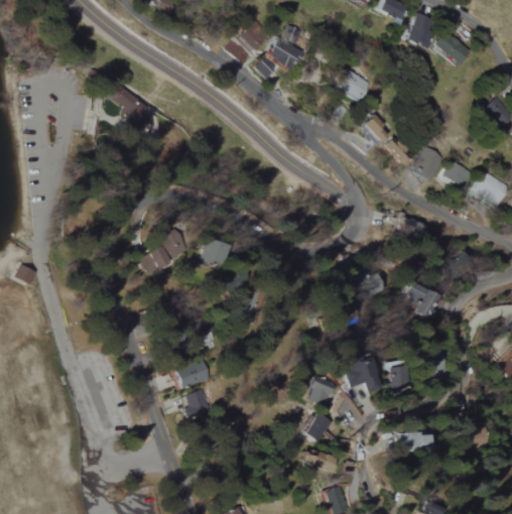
[(175,0),(160,0),(159,6),(174,9),(175,0)]
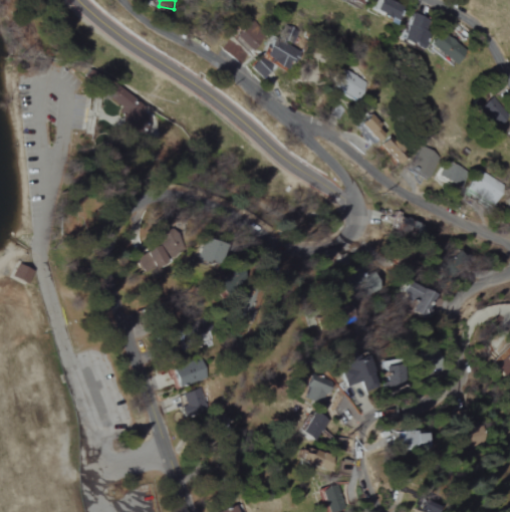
[(378,0),(375,10),(391,15),(389,19),(398,22),(404,2),(397,0),(378,0)]
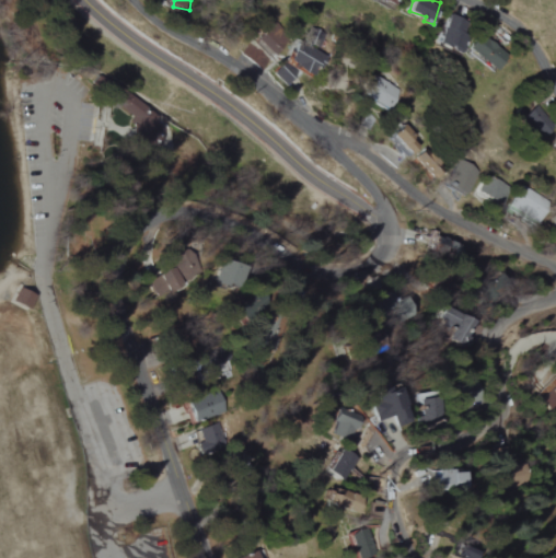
[(462,50),(471,33),(464,31),(470,21),(452,12),(439,39),(462,50)]
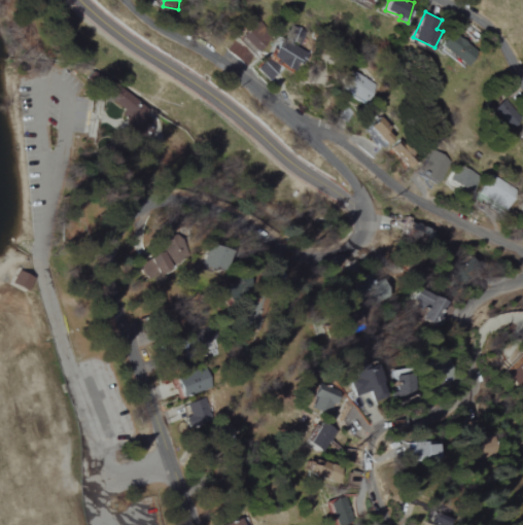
[(445,43),(468,65),(481,51),(457,29),(445,43)]
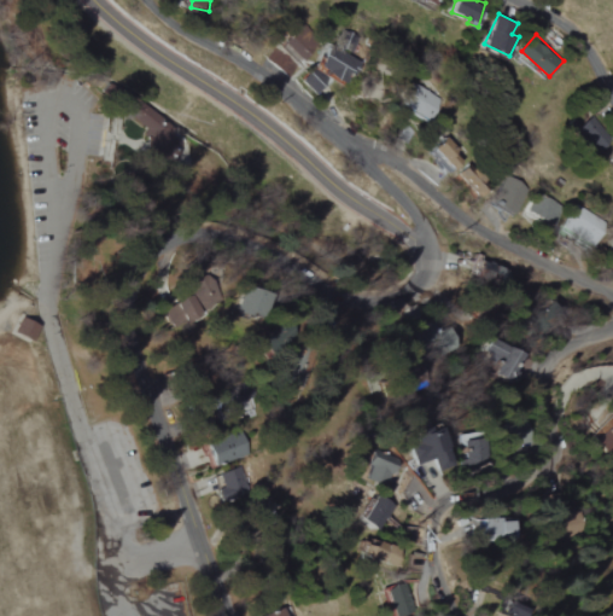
[(365,60),(330,42),(308,83),(322,92),(331,77),(345,85),(352,71),(357,74),(365,60)]
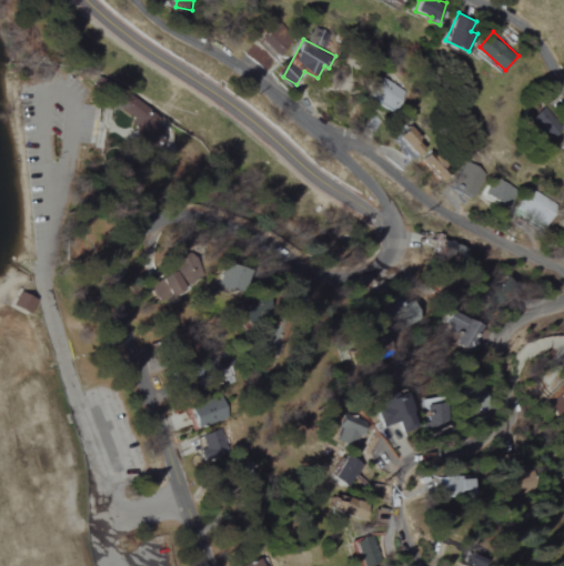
[(279,60),(258,43),(250,53),(271,70),(279,60)]
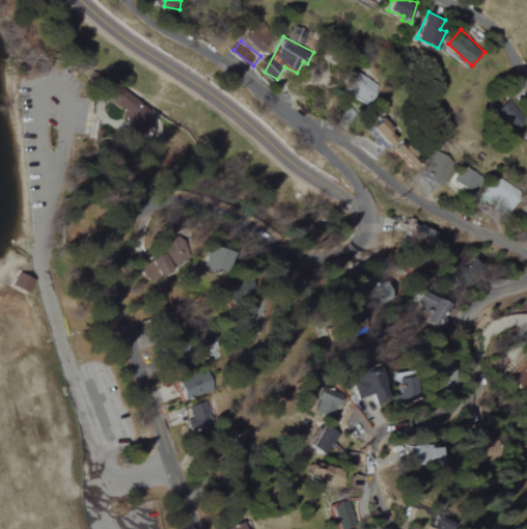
[(349,91),(373,104),(384,83),(359,71),(349,91)]
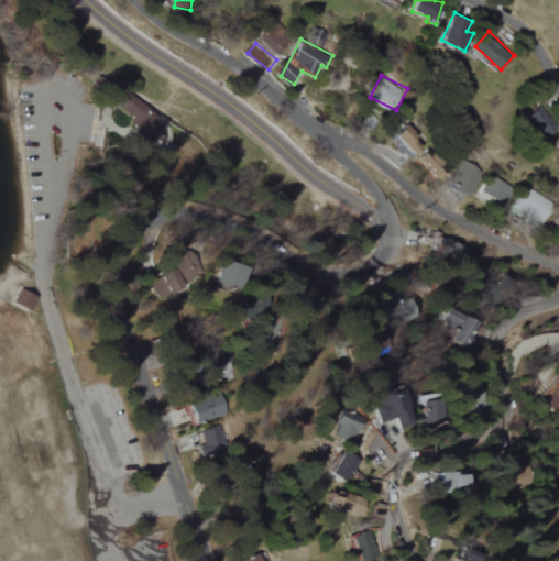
[(167,124),(161,123),(164,107),(139,101),(131,142),(163,147),(167,124)]
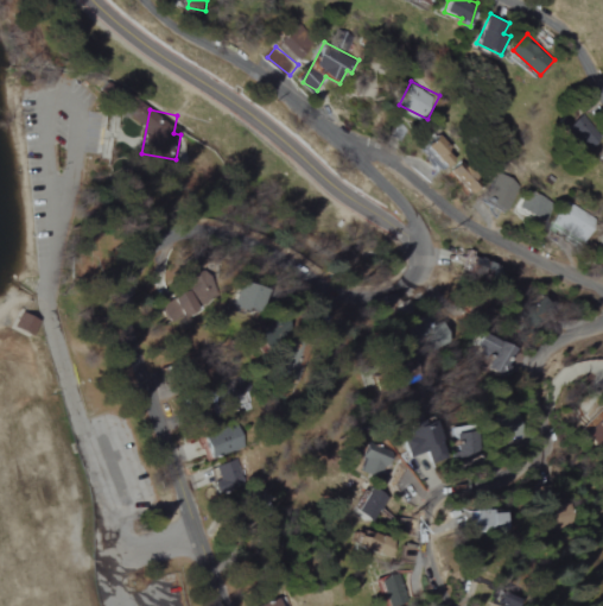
[(584,151),(602,138),(602,136),(585,113),(566,127),(584,151)]
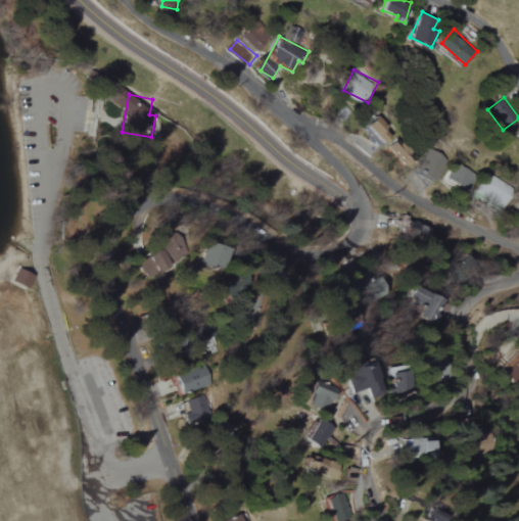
[(404,135),(379,112),(366,128),(407,166),(418,152),(402,137),(404,135)]
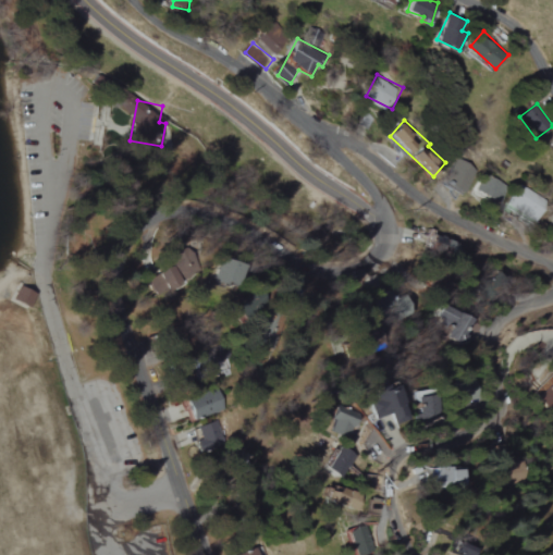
[(479,167),(458,157),(446,183),(467,193),(479,167)]
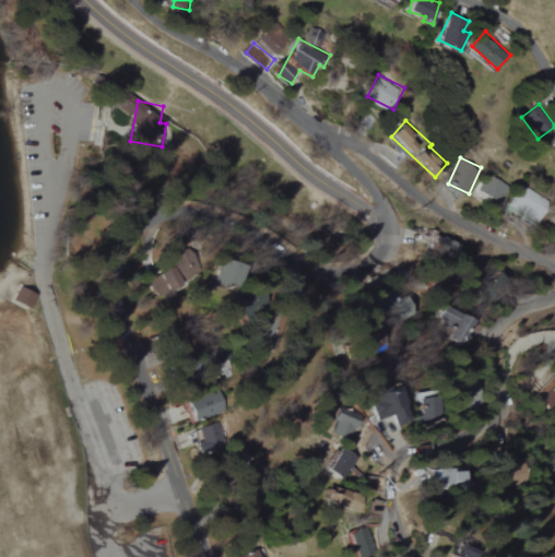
[(479,191),(504,202),(512,185),(487,173),(479,191)]
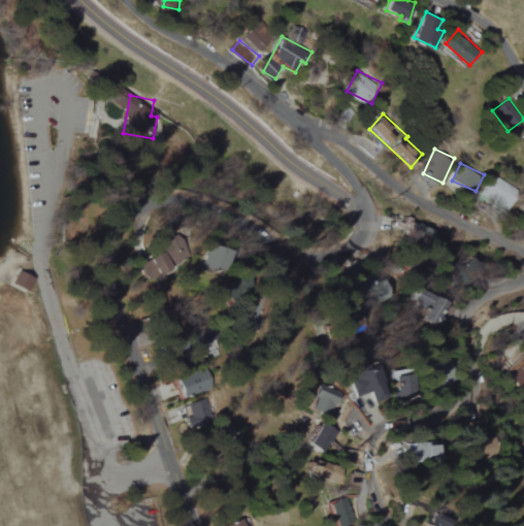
[(482,192),(506,207),(519,190),(494,173),(482,192)]
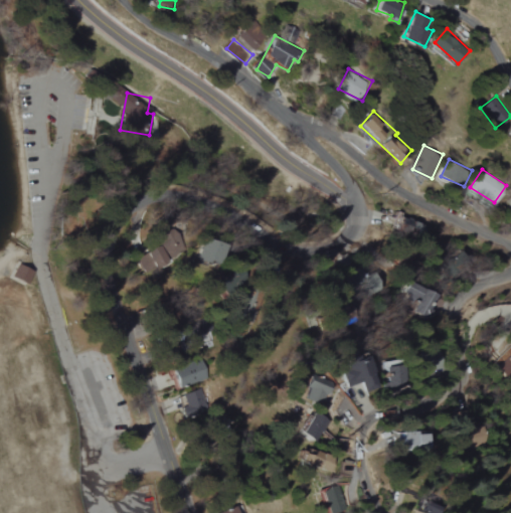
[(193,245),(182,228),(136,258),(146,274),(193,245)]
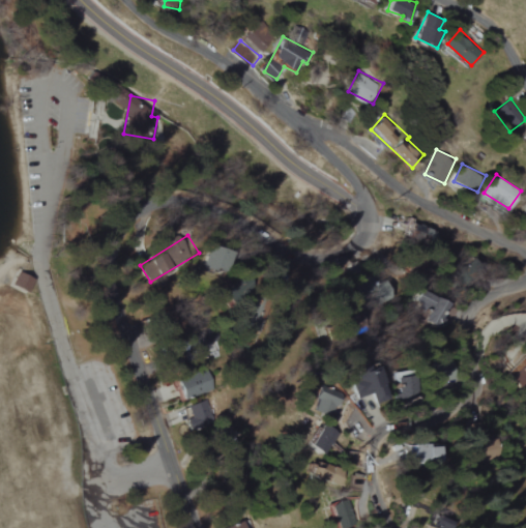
[(225,272),(231,252),(208,244),(201,265),(225,272)]
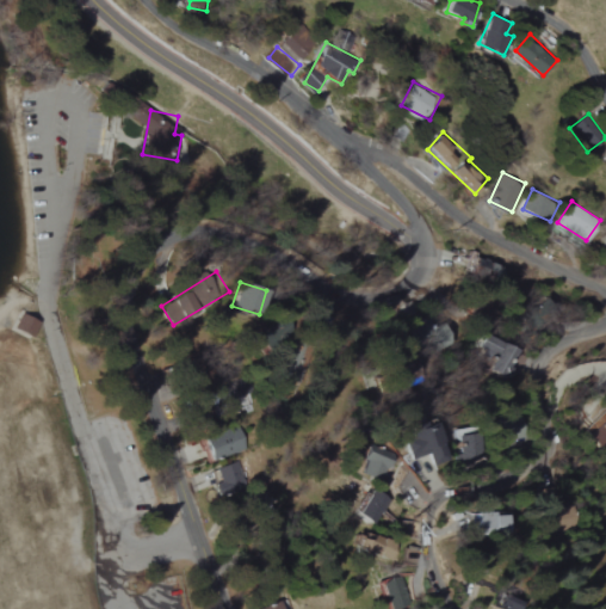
[(44,320),(24,313),(18,328),(37,336),(44,320)]
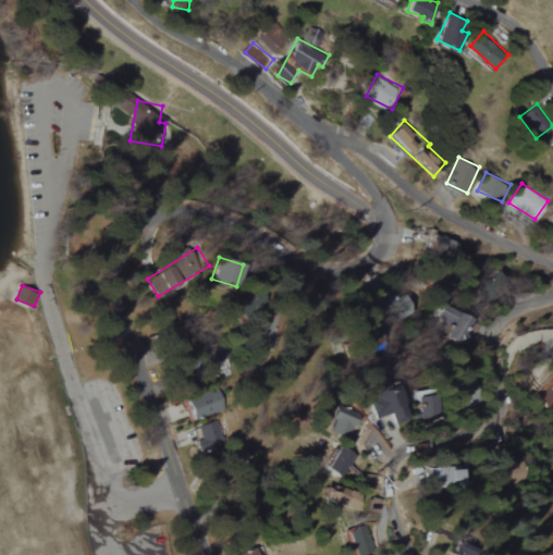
[(390,304),(398,322),(417,313),(408,294),(390,304)]
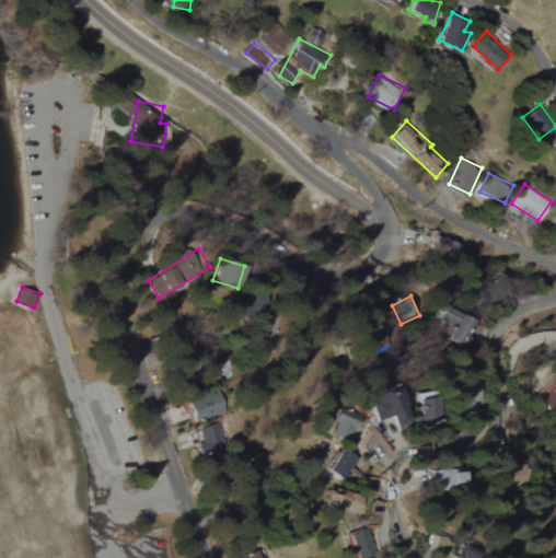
[(476,320),(443,304),(438,316),(454,324),(449,337),(465,345),(476,320)]
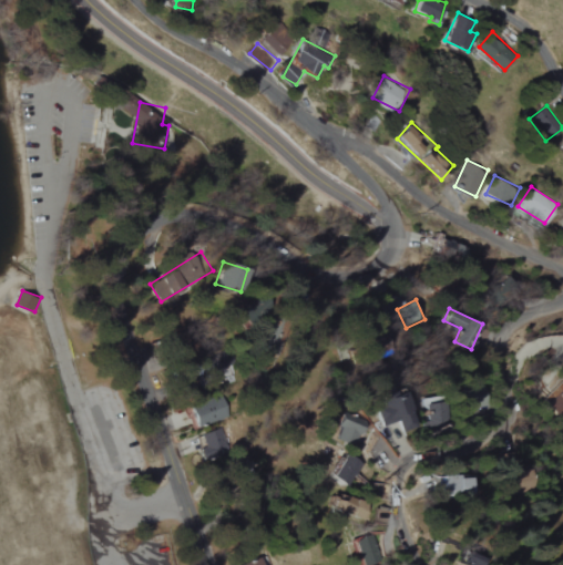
[(543,399),(561,418),(562,417),(562,382),(543,399)]
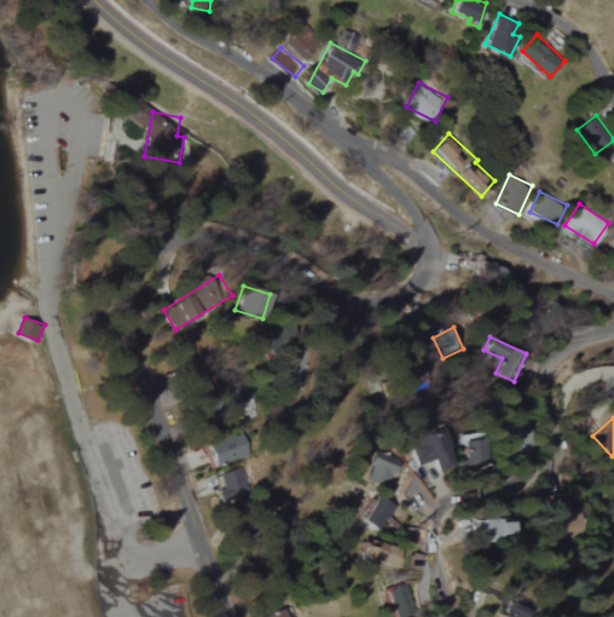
[(459,465),(447,430),(412,440),(420,465),(438,460),(441,471),(459,465)]
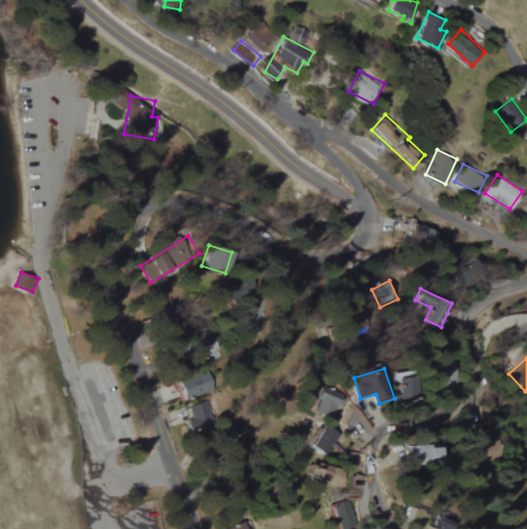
[(404,399),(422,397),(419,369),(400,371),(404,399)]
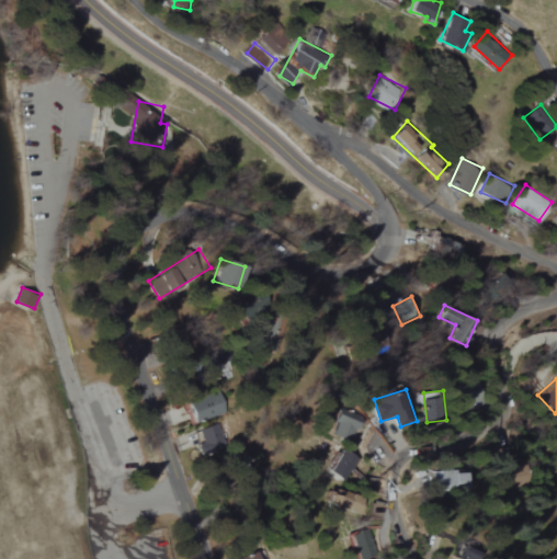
[(229,414),(226,391),(191,397),(194,419),(229,414)]
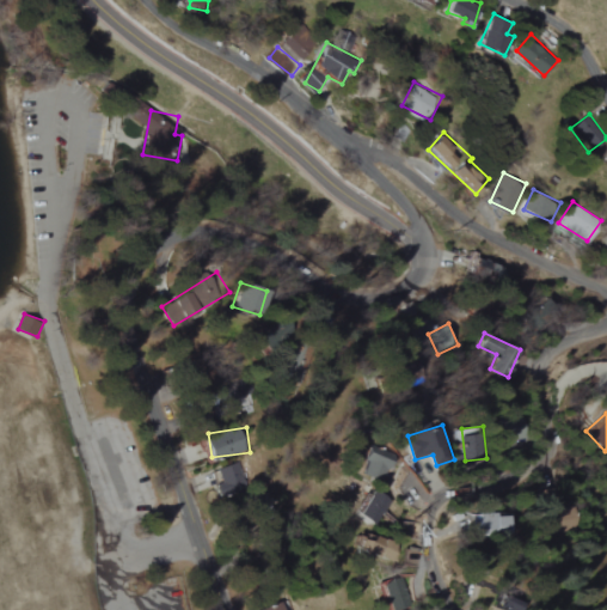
[(397,453),(375,445),(365,473),(386,481),(397,453)]
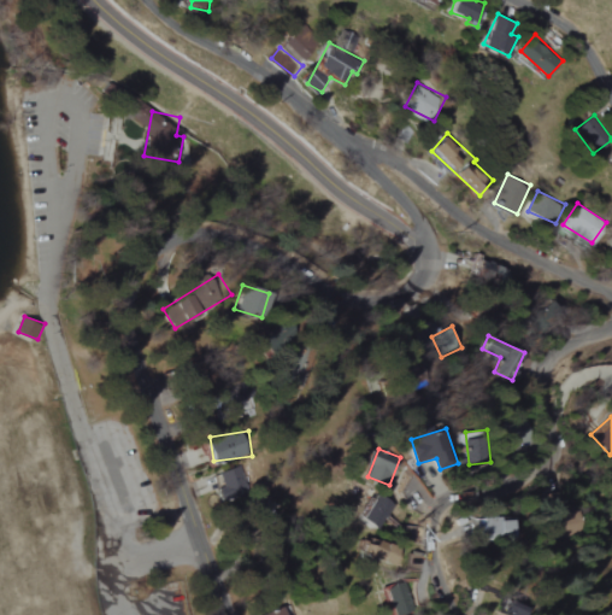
[(253,492),(246,466),(222,473),(225,485),(221,486),(224,501),(253,492)]
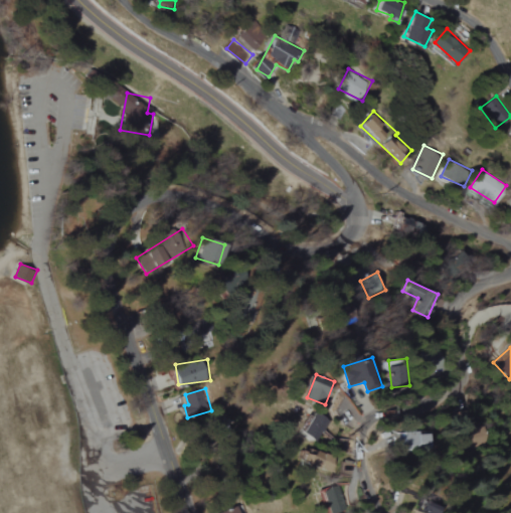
[(303,433),(316,442),(330,420),(317,411),(303,433)]
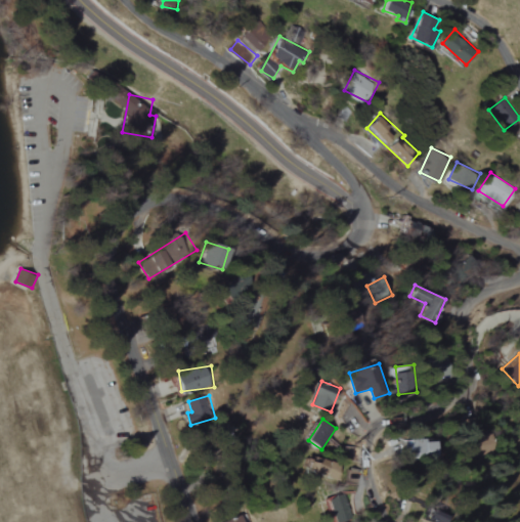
[(407,458),(436,455),(435,438),(406,439),(407,458)]
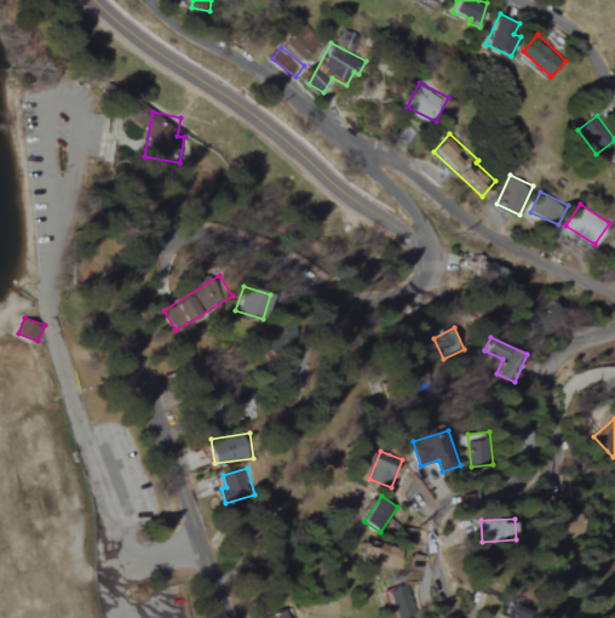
[(404,549),(371,538),(363,562),(378,567),(380,561),(400,567),(404,549)]
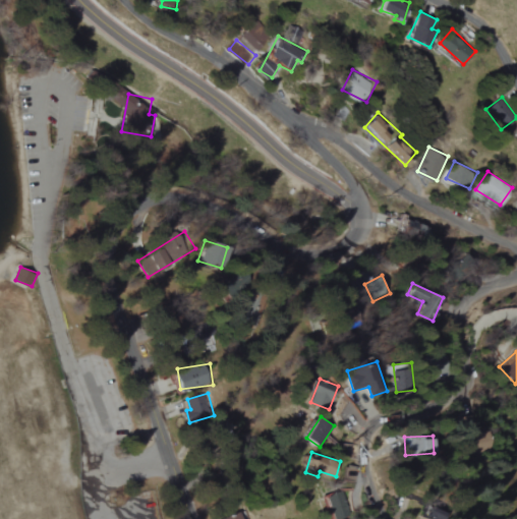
[(328,495),(333,518),(334,518),(352,515),(346,491),(328,495)]
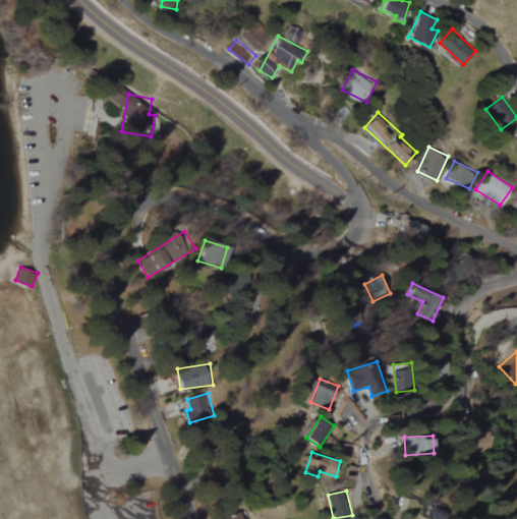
[(423,516),(433,518),(443,518),(446,512),(427,506),(423,516)]
